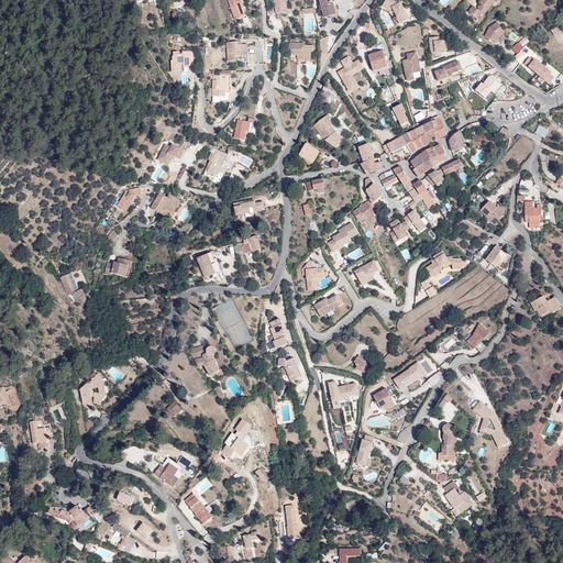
[(228,0),(235,20),(245,17),(242,9),(244,8),(242,1),(244,0),(228,0)]
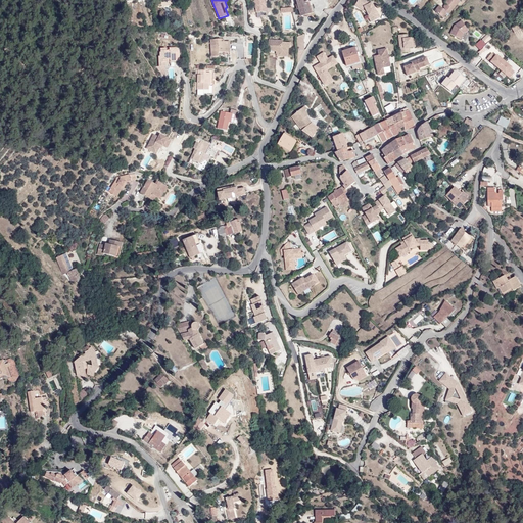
[(264,0),(254,0),(256,12),(266,11),(264,0)]
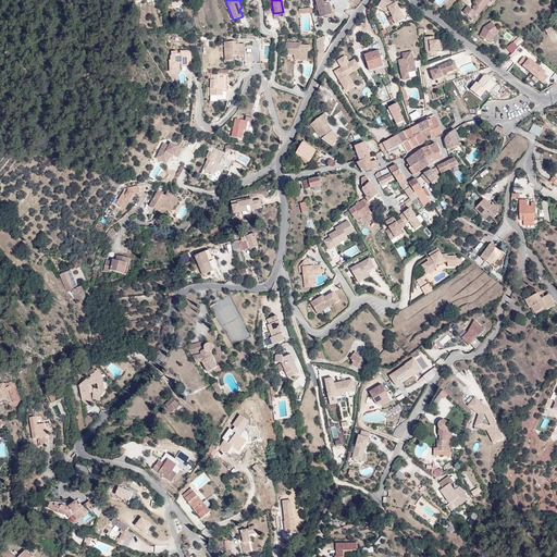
[(316,0),(318,4),(319,10),(321,17),(326,16),(327,19),(336,16),(331,0),(316,0)]
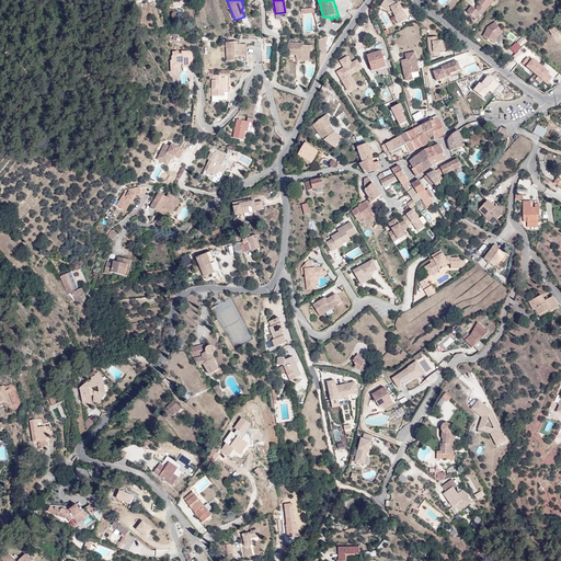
[(391,7),(391,8),(393,12),(393,13),(399,23),(409,18),(405,12),(404,13),(399,2),(398,3),(397,1),(395,0),(384,0),(382,2),(391,7)]
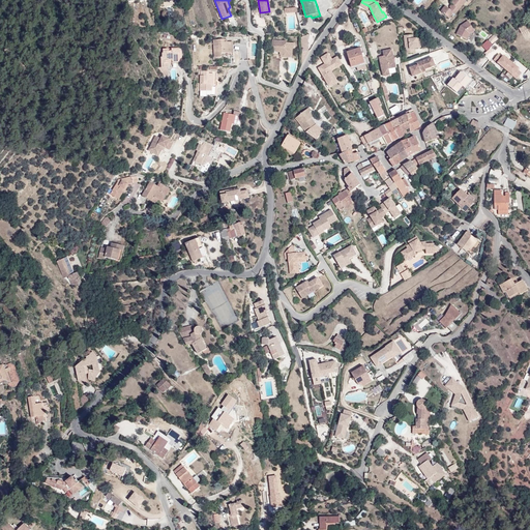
[(452,0),(450,3),(452,4),(449,7),(450,8),(449,9),(446,7),(442,12),(448,19),(453,12),(455,15),(459,10),(466,1),(467,2),(468,0),(452,0)]
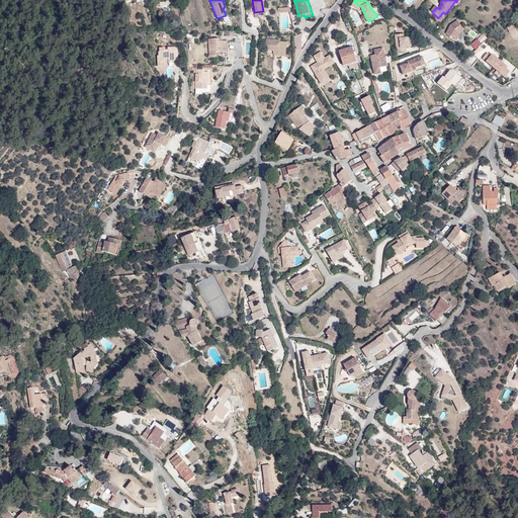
[(457,21),(450,25),(446,34),(456,39),(458,33),(463,30),(457,21)]
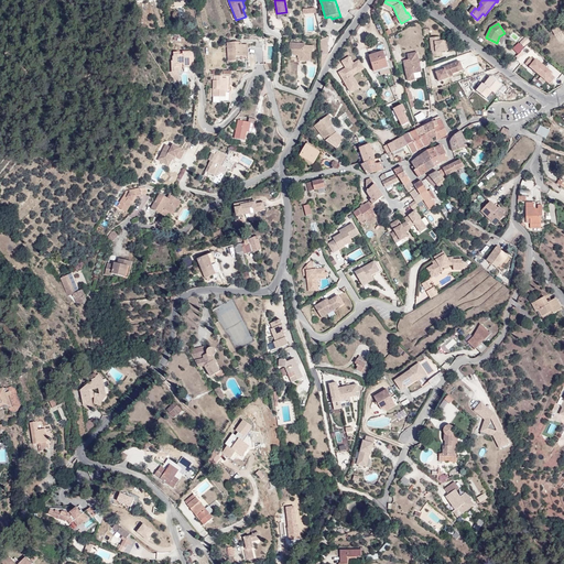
[(562,31),(559,25),(552,30),(555,35),(562,31)]
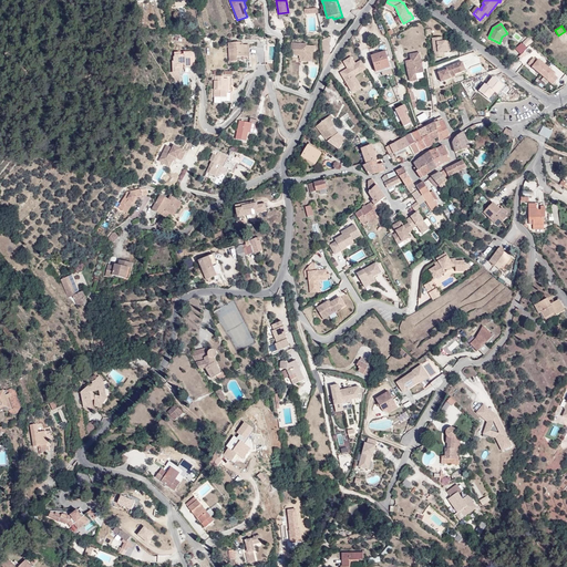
[(443,52),(446,51),(445,41),(442,41),(442,37),(432,38),(434,57),(443,57),(443,52)]
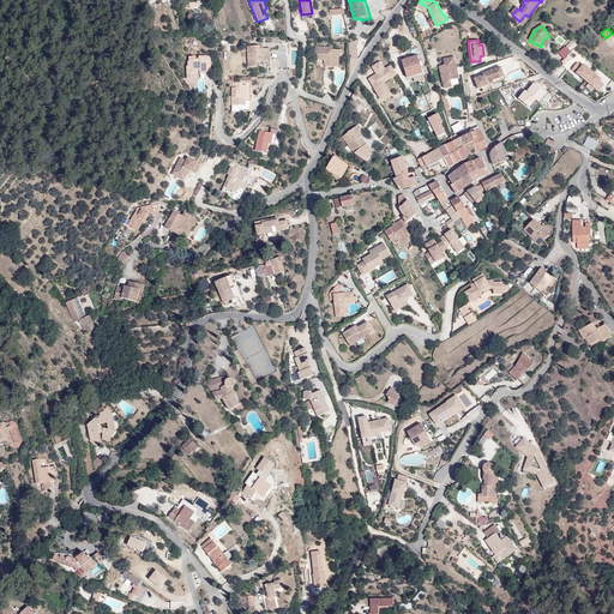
[(260,49),(260,46),(247,47),(248,67),(257,66),(257,62),(269,61),(269,49),(264,49),(260,49)]
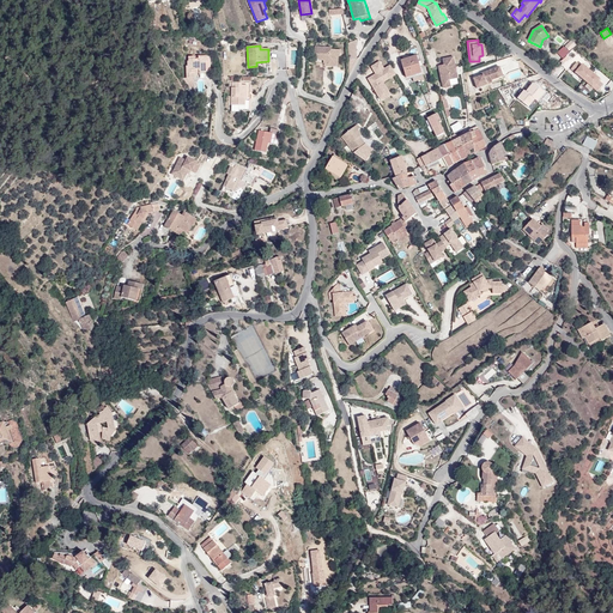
[(325,66),(338,66),(338,58),(341,50),(332,50),(332,48),(315,47),(315,54),(317,54),(316,84),(323,85),(325,66)]
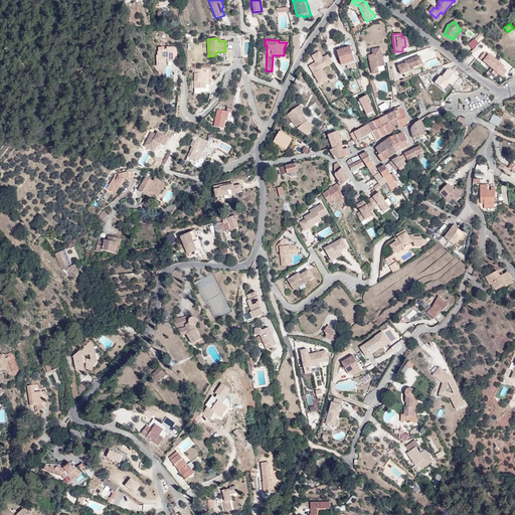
[(157,65),(162,65),(164,65),(164,61),(174,61),(173,52),(175,52),(174,47),(167,47),(167,49),(164,49),(164,47),(159,48),(159,51),(158,51),(158,55),(157,55),(157,65)]
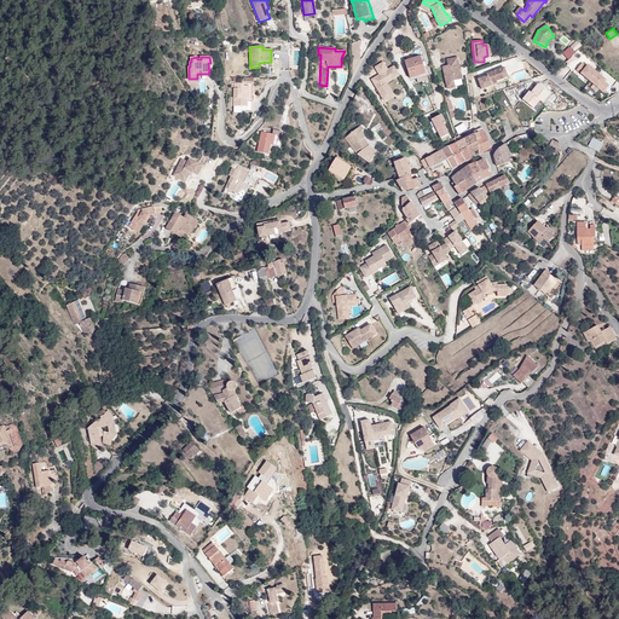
[(411,79),(416,76),(418,82),(428,80),(421,57),(405,61),(411,79)]
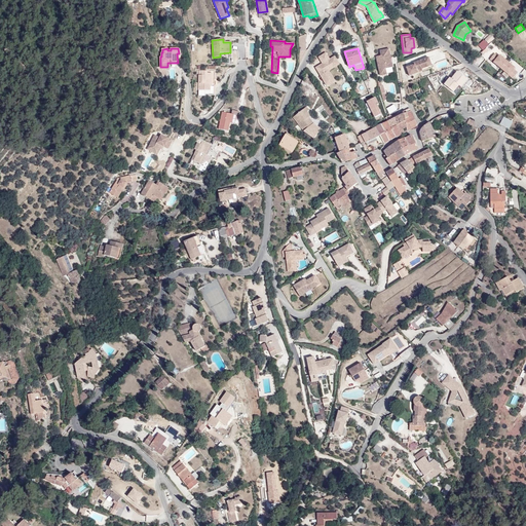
[(393,67),(390,48),(380,50),(381,55),(376,57),(379,75),(387,74),(386,69),(393,67)]
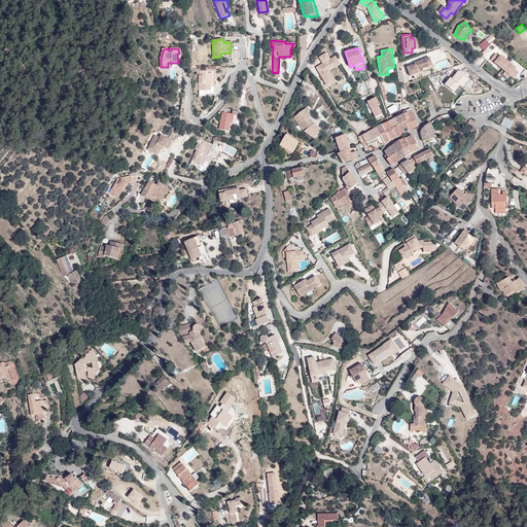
[(324,64),(320,66),(321,69),(320,73),(328,85),(336,81),(330,72),(329,72),(329,71),(330,66),(334,64),(336,67),(341,64),(336,57),(330,60),(327,53),(320,57),(324,64)]
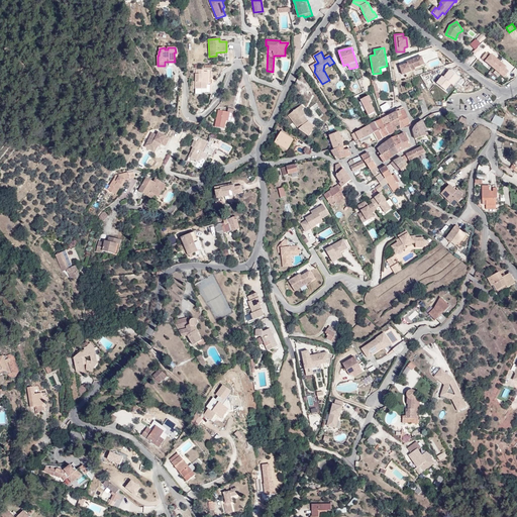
[(486,54),(482,59),(492,69),(498,62),(491,56),(490,57),(486,54)]
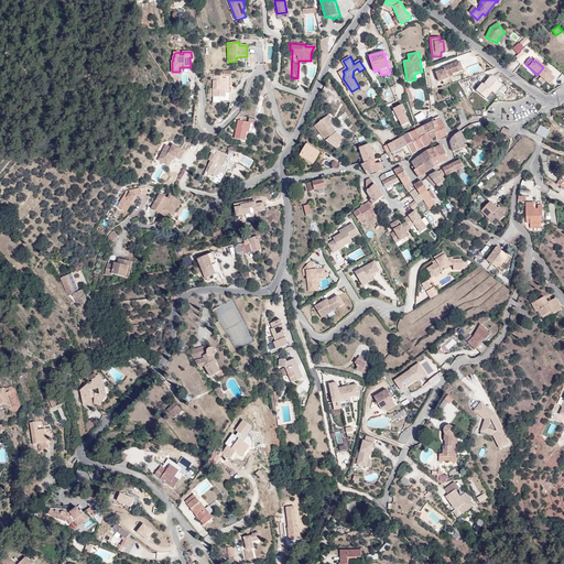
[(453,73),(464,69),(461,61),(447,65),(447,67),(444,68),(436,72),(440,80),(454,76),(453,73)]
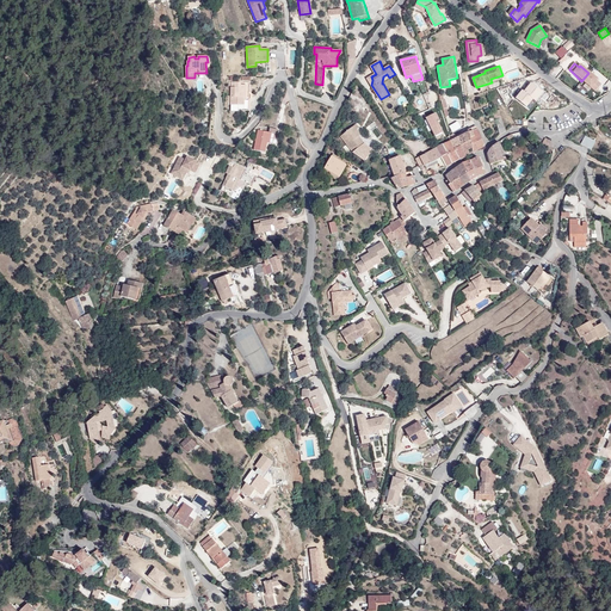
[(588,73),(581,81),(590,88),(594,92),(600,86),(596,82),(598,80),(588,73)]
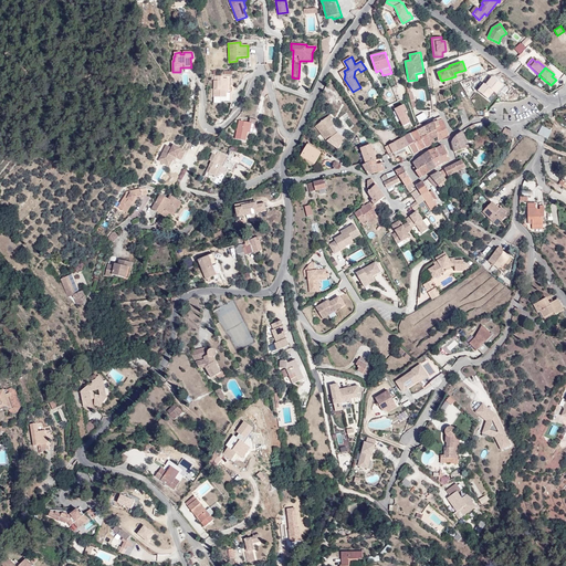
[(179,74),(178,72),(173,72),(170,72),(177,83),(180,82),(179,74)]
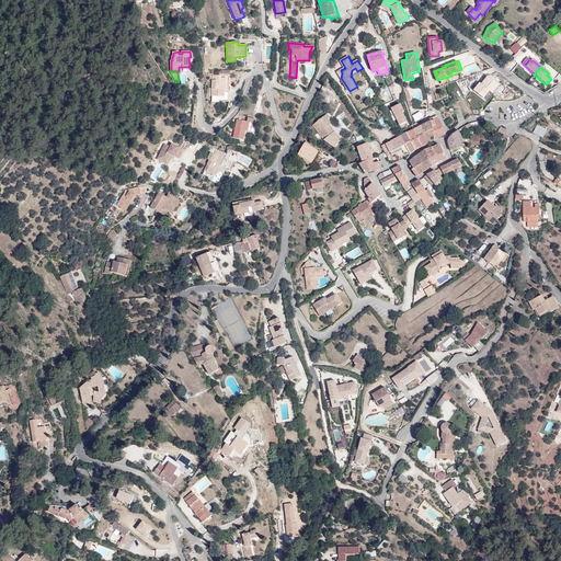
[(228,101),(228,91),(226,91),(227,79),(221,79),(221,76),(213,76),(213,96),(219,96),(219,100),(228,101)]
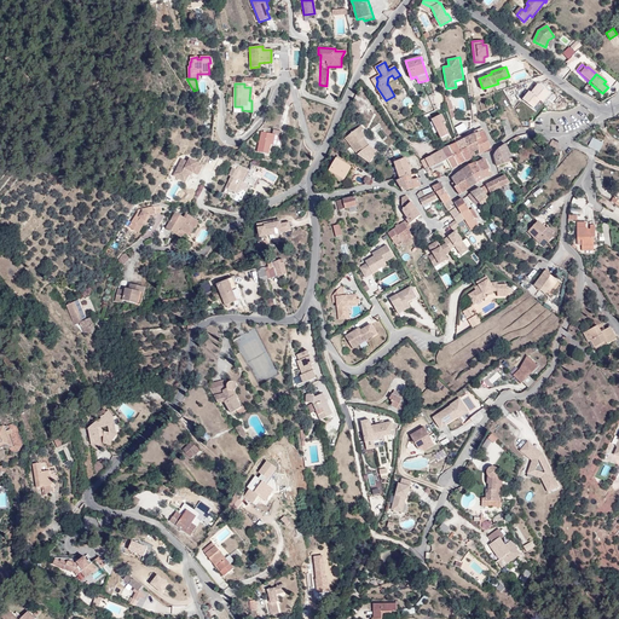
[(544,102),(551,93),(539,84),(532,92),(531,91),(524,99),(534,108),(541,99),(544,102)]
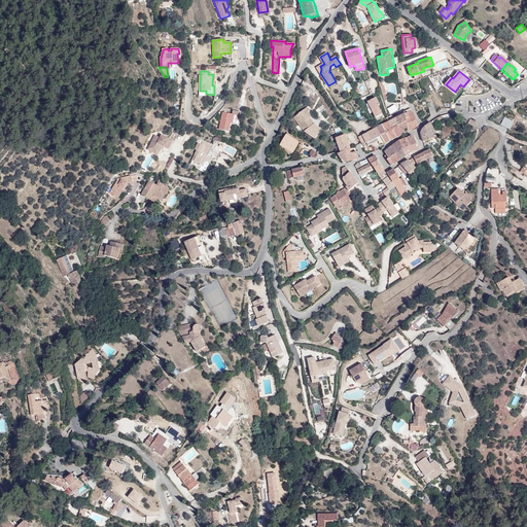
[(436,112),(432,102),(430,95),(424,97),(426,103),(427,102),(428,104),(431,116),(436,112)]
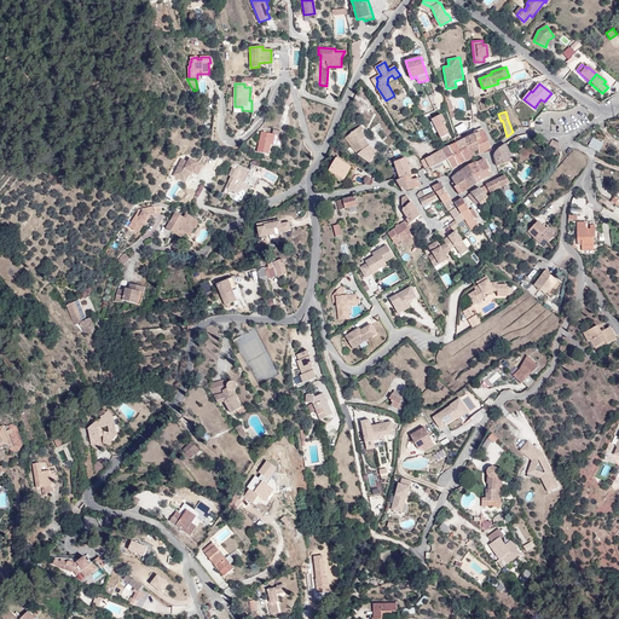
[(443,114),(432,119),(441,138),(450,134),(444,122),(446,122),(443,114)]
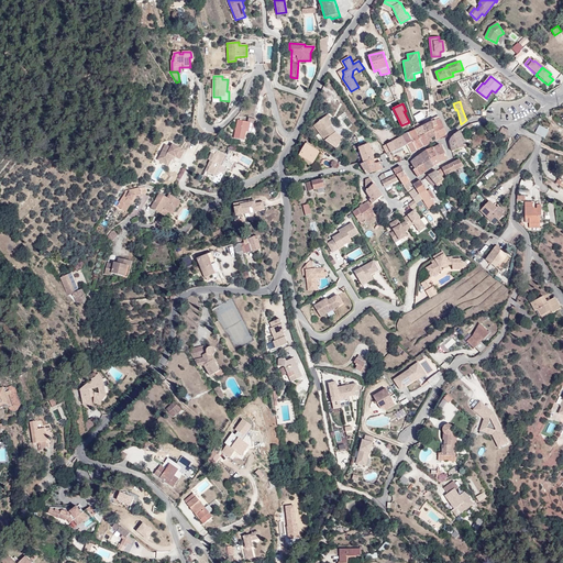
[(415,116),(418,121),(426,118),(422,112),(415,116)]
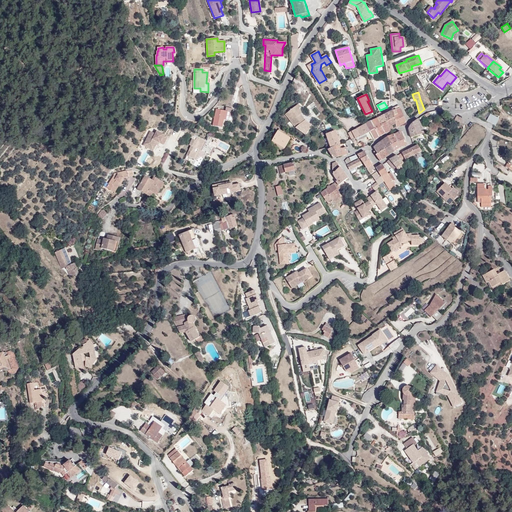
[(296,111),(299,109),(301,107),(299,104),(286,114),(296,128),(305,120),(300,114),(299,115),(296,111)]
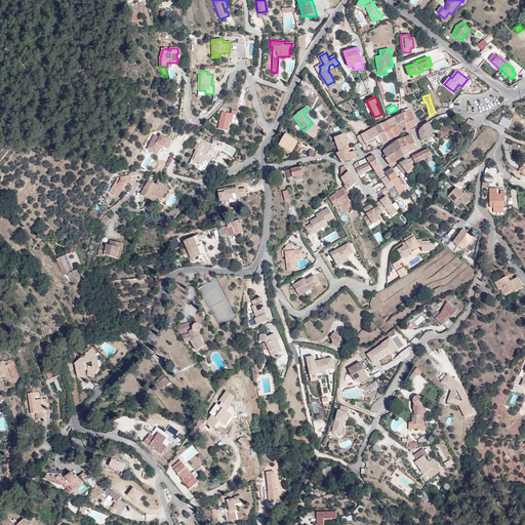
[(398,125),(405,121),(404,117),(407,116),(406,114),(405,110),(403,112),(403,113),(398,116),(398,114),(394,116),(391,118),(392,119),(395,117),(398,125)]
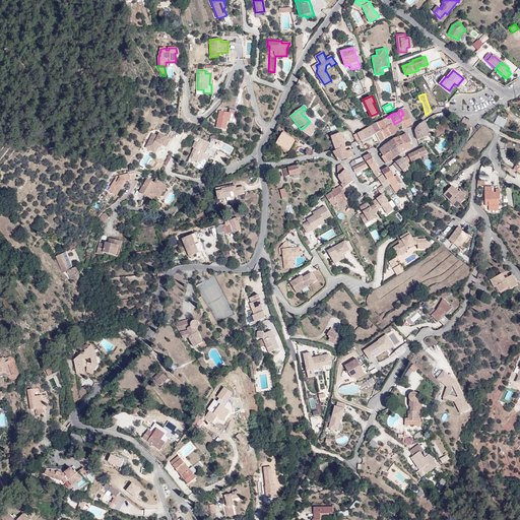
[(231,118),(236,119),(237,111),(231,110),(230,113),(220,111),(216,128),(225,129),(228,122),(230,122),(231,118)]
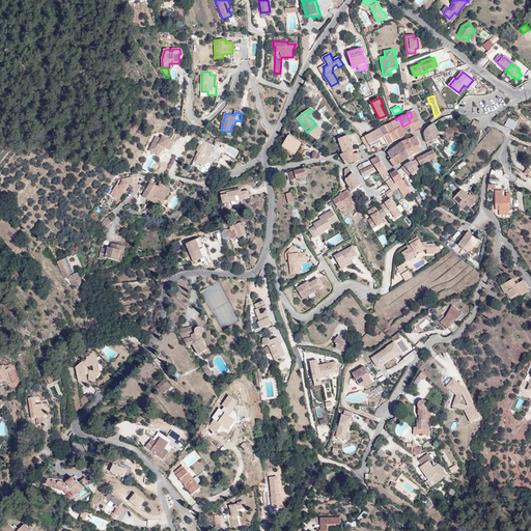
[(420,128),(416,113),(411,115),(412,117),(409,118),(410,122),(412,132),(420,128)]
